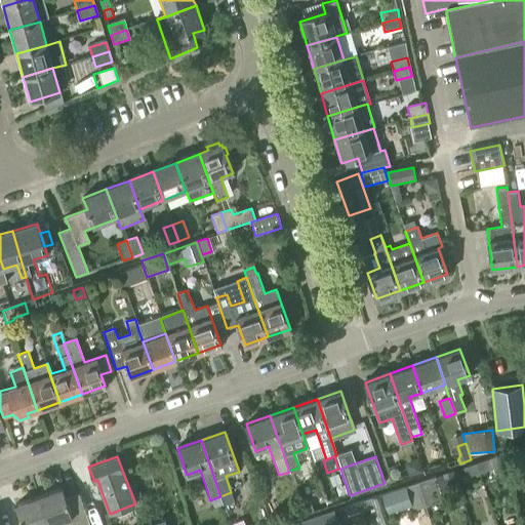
[(418,458),(409,461),(407,466),(410,475),(422,471),(418,458)]
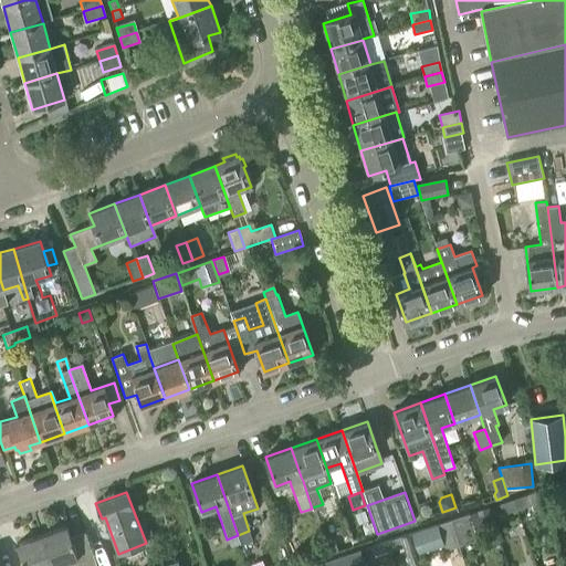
[(528,496),(513,501),(515,511),(532,505),(528,496)]
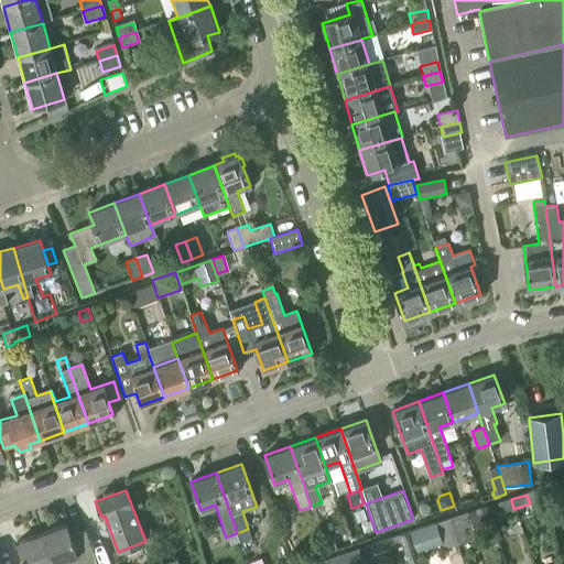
[(501,513),(513,509),(511,499),(498,503),(501,513)]
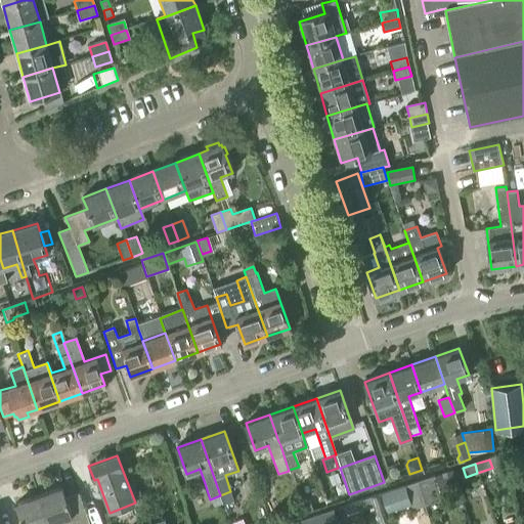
[(424,506),(442,499),(439,489),(455,484),(451,472),(416,483),(424,506)]
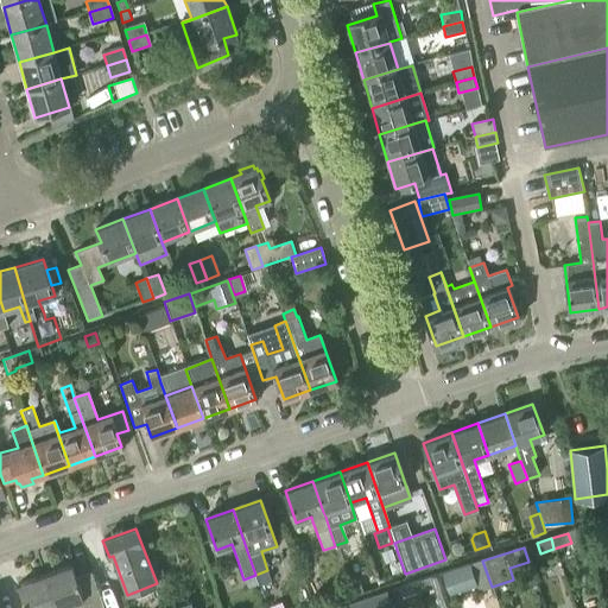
[(482,561),(470,564),(479,591),(492,587),(482,561)]
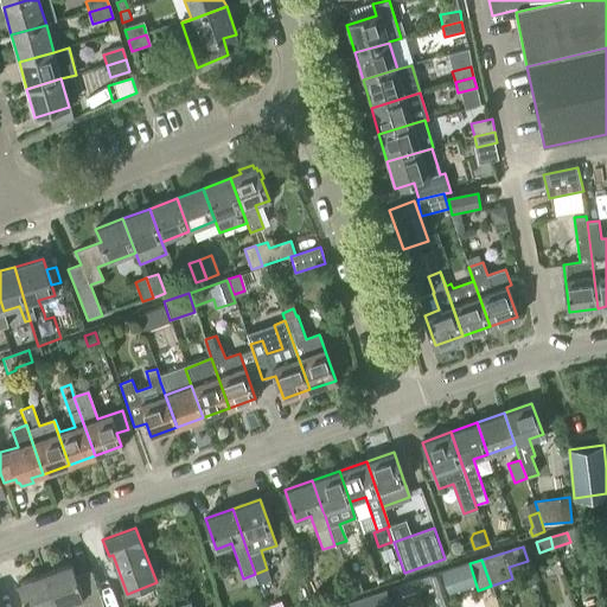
[(97,606),(103,605),(93,573),(77,577),(72,566),(45,575),(56,606),(97,606)]
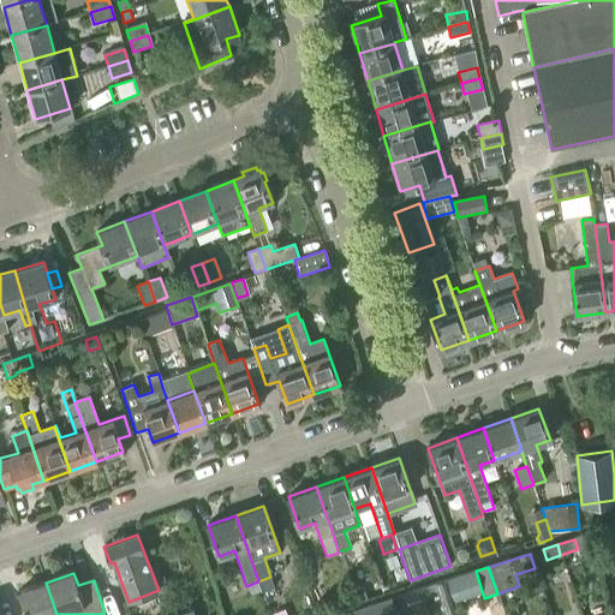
[(457,614),(446,580),(418,590),(422,601),(437,596),(445,614),(457,614)]
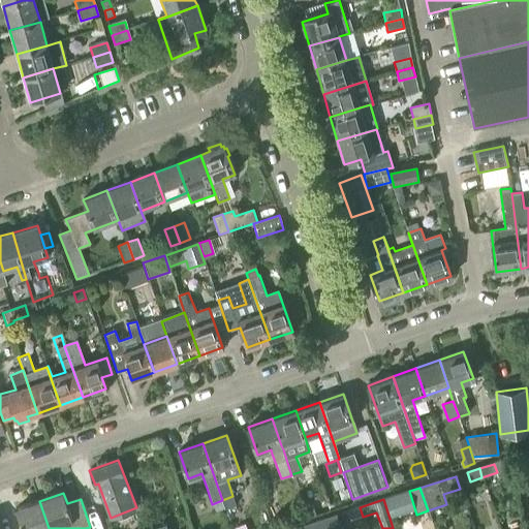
[(222,500),(212,504),(214,511),(225,507),(222,500)]
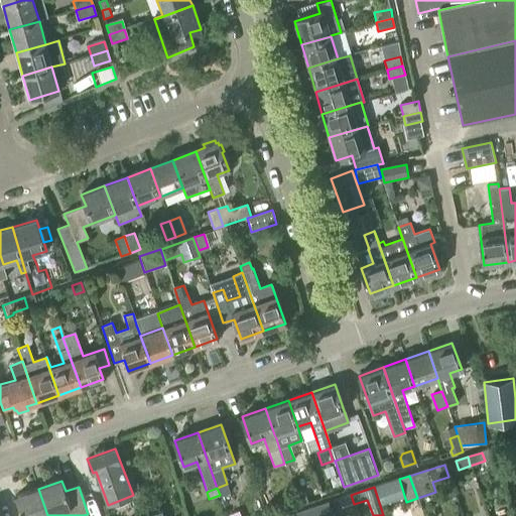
[(47,515),(38,489),(16,497),(22,515),(47,515)]
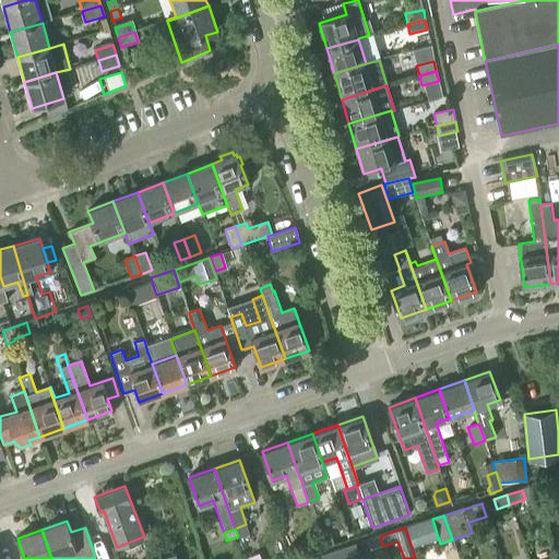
[(380,536),(367,540),(370,550),(383,546),(380,536)]
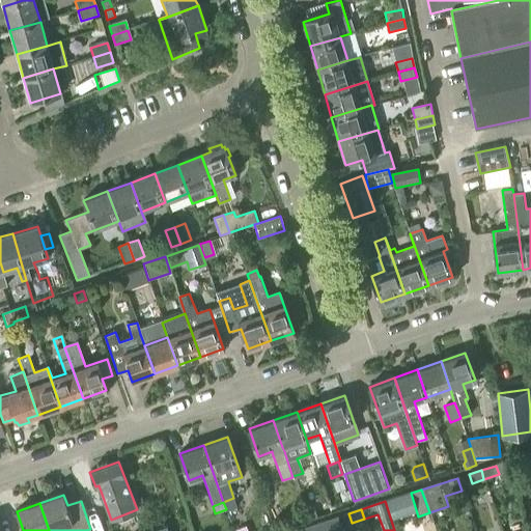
[(315,524),(302,529),(302,530),(327,530),(324,522),(315,524)]
